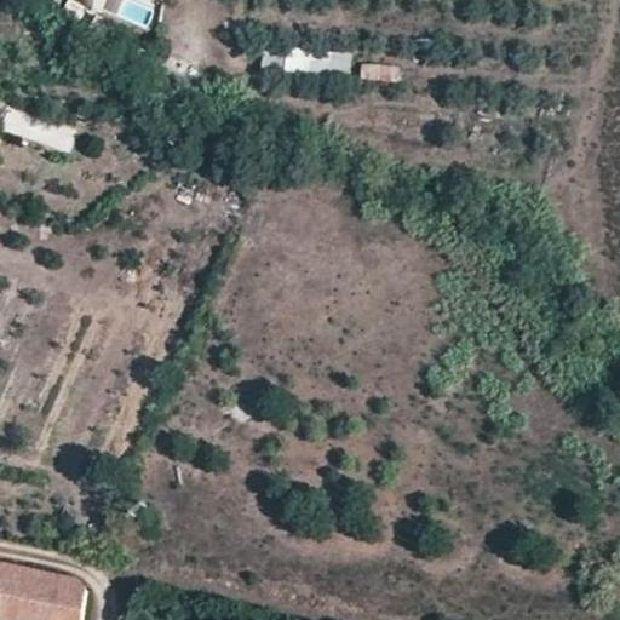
[(84,9),(74,28),(95,39),(104,18),(84,9)]
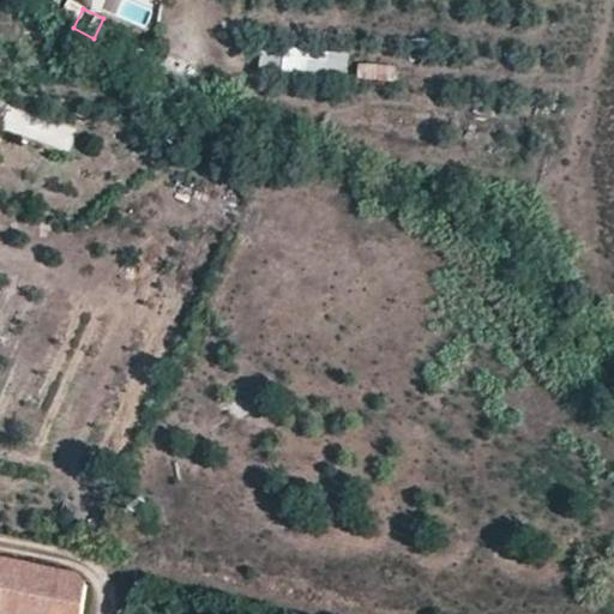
[(262,44),(258,68),(345,79),(348,54),(262,44)]
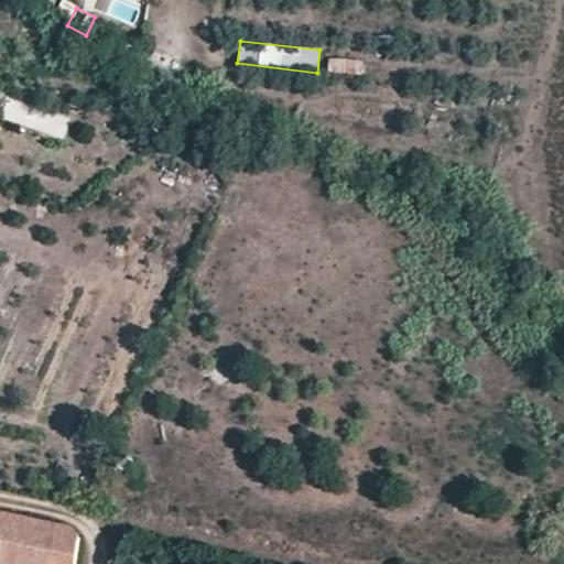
[(364,73),(364,58),(328,57),(328,72),(364,73)]
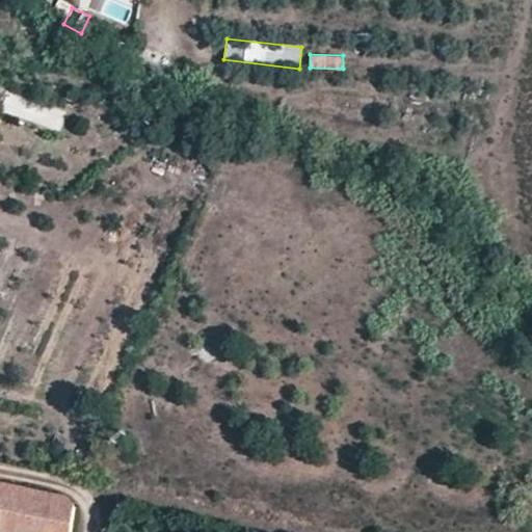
[(0,482),(0,531),(72,531),(77,504),(75,499),(69,496),(0,482)]
